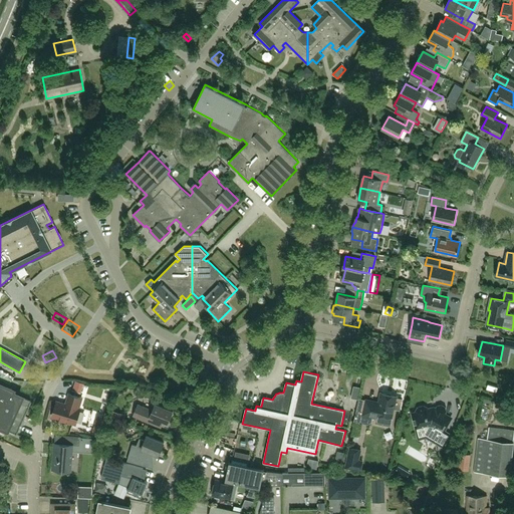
[(0,427),(16,434),(31,401),(11,393),(12,390),(0,384),(0,427)]
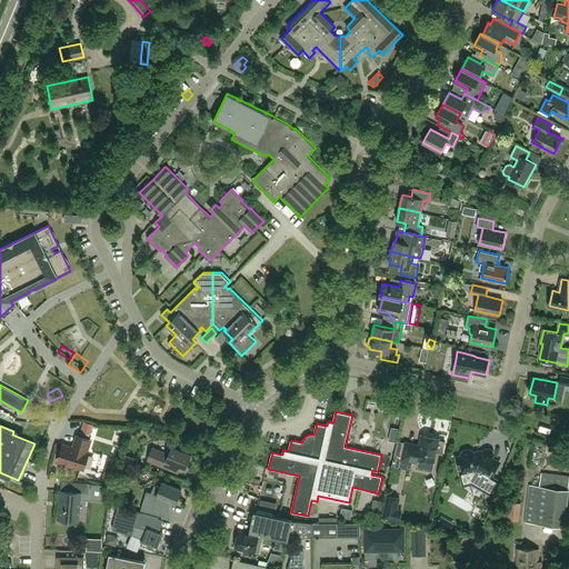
[(406,442),(402,459),(413,461),(417,462),(416,468),(432,471),(435,462),(437,452),(442,453),(446,441),(439,440),(440,438),(421,435),(420,445),(418,446),(413,445),(406,442)]
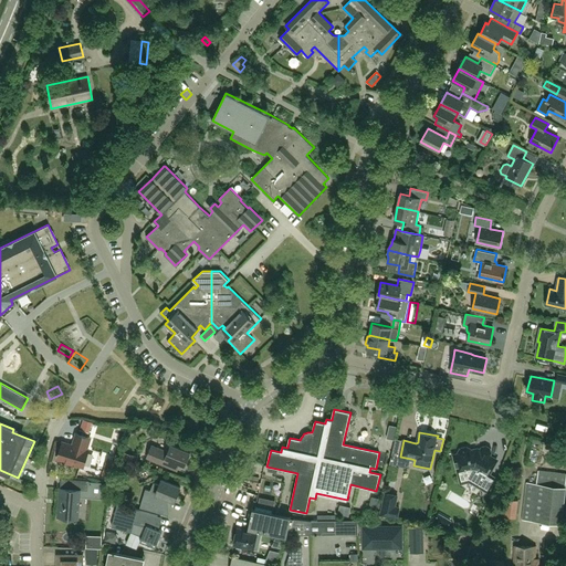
[(86,450),(90,438),(77,435),(73,447),(63,443),(58,459),(84,467),(88,451),(86,450)]
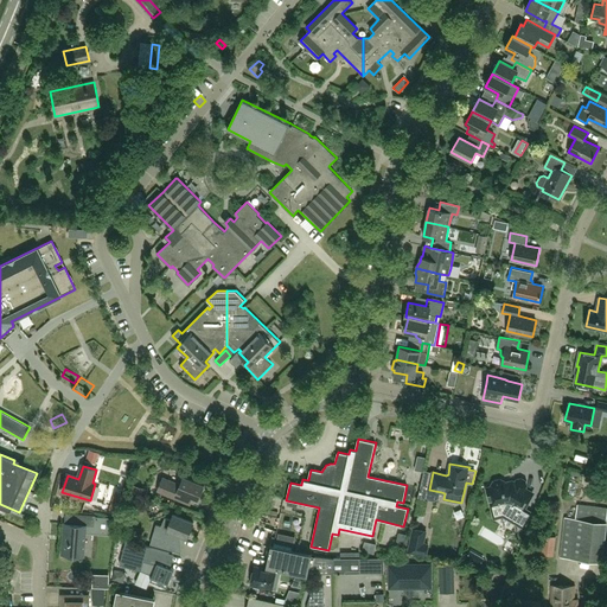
[(184,477),(180,485),(164,478),(158,491),(190,504),(193,497),(198,499),(204,485),(184,477)]
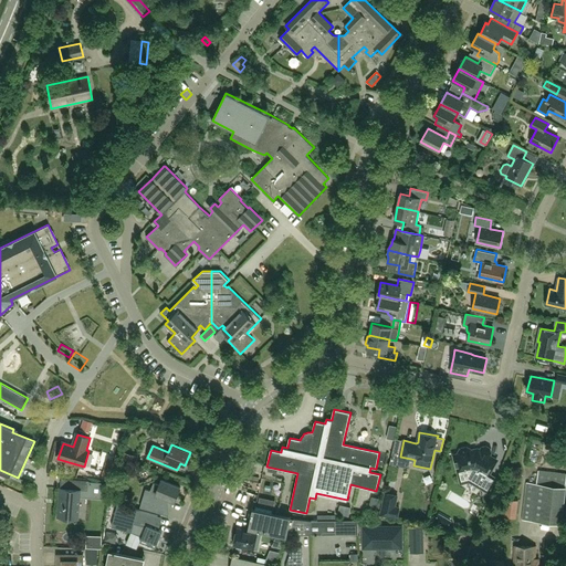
[(456,459),(459,472),(467,470),(469,480),(489,491),(490,489),(488,488),(493,478),(489,474),(496,460),(489,456),(491,452),(490,449),(486,447),(482,448),(480,452),(471,454),(470,450),(467,448),(461,449),(459,452),(460,457),(456,459)]
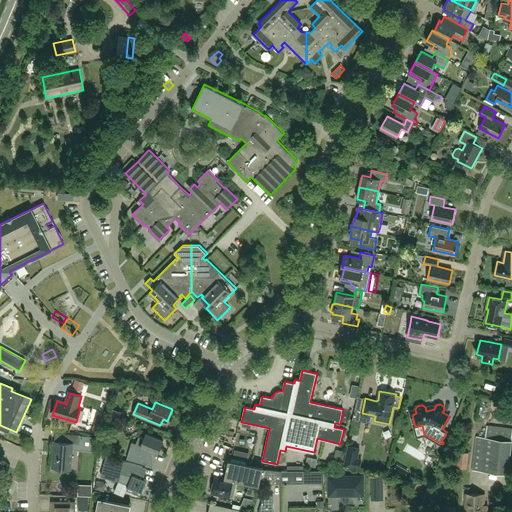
[(123,413),(112,410),(110,416),(121,419),(123,413)]
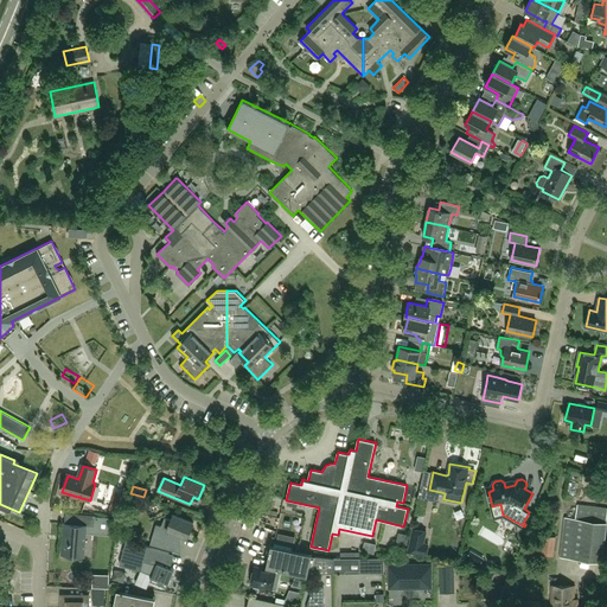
[(126,505),(116,502),(113,513),(122,517),(126,505)]
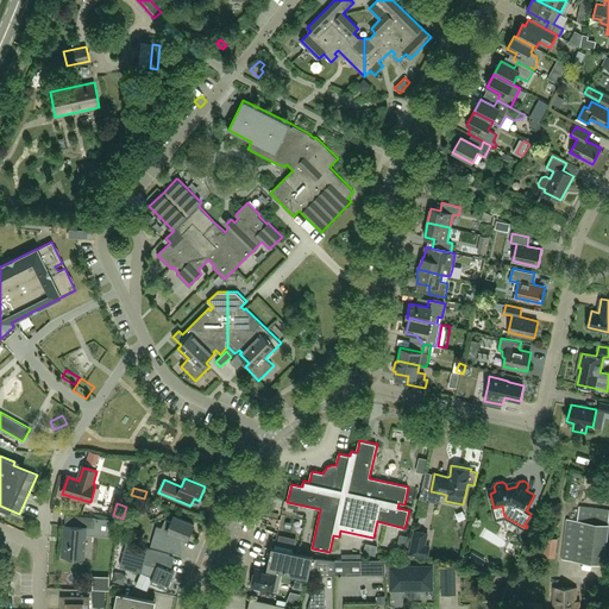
[(608,523),(608,525),(608,522),(608,509),(579,507),(578,520),(566,519),(562,559),(604,564),(608,528),(608,523)]
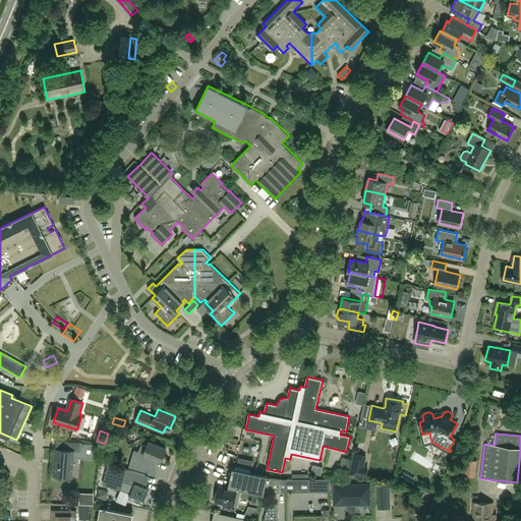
[(56,449),(54,476),(72,477),(73,457),(74,451),(81,452),(80,457),(96,458),(97,444),(82,443),(66,442),(66,450),(56,449)]
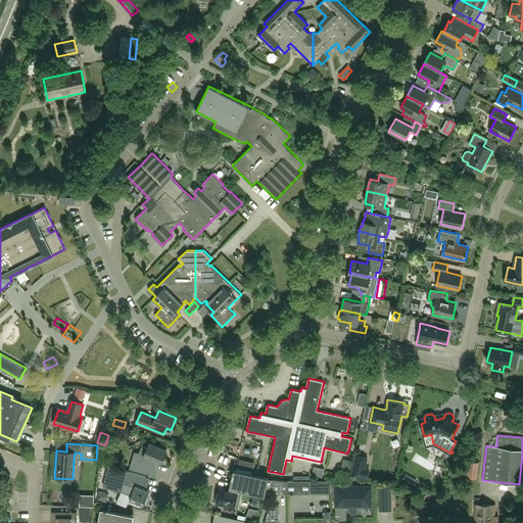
[(149,443),(147,447),(142,445),(139,454),(135,452),(130,469),(152,475),(154,467),(152,463),(153,460),(161,463),(167,450),(149,443)]
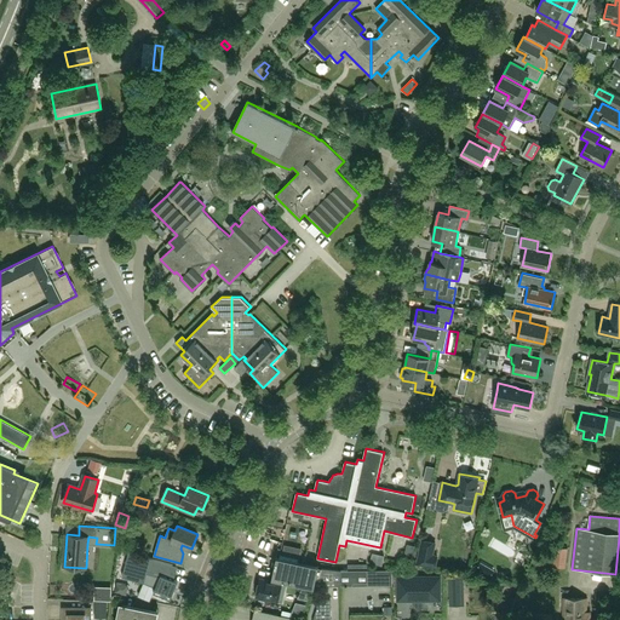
[(417,563),(436,568),(438,556),(434,555),(436,543),(422,539),(417,563)]
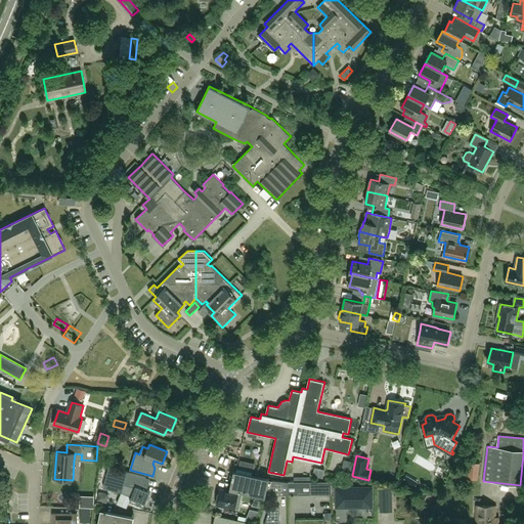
[(241,462),(238,470),(253,473),(254,465),(241,462)]
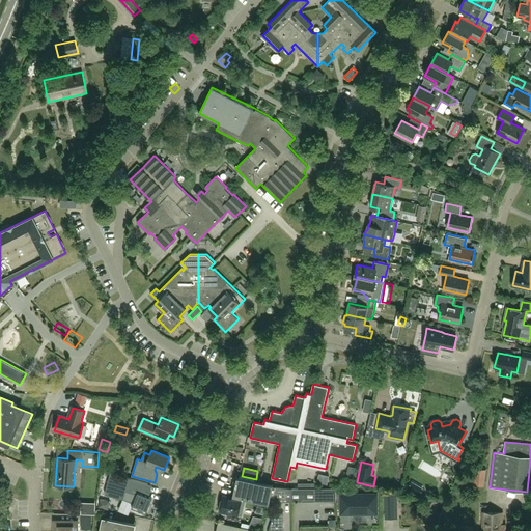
[(484,470),(476,469),(475,477),(483,478),(484,470)]
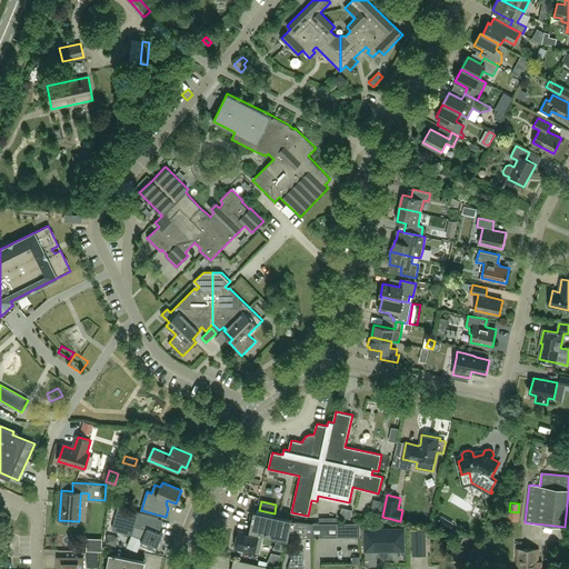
[(141,542),(157,549),(163,533),(160,532),(161,528),(157,527),(159,518),(119,507),(112,529),(132,535),(133,538),(140,540),(143,539),(141,542)]
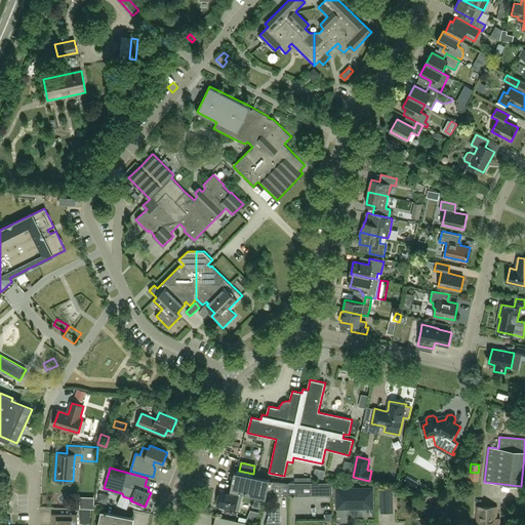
[(230,490),(239,492),(266,497),(270,479),(234,471),(230,490)]
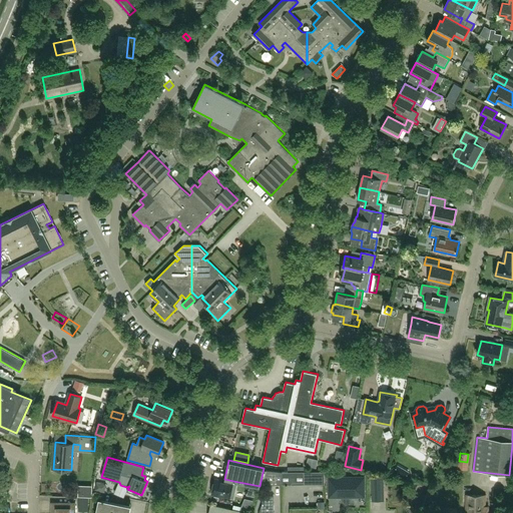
[(283,484),(283,472),(267,470),(261,485),(283,484)]
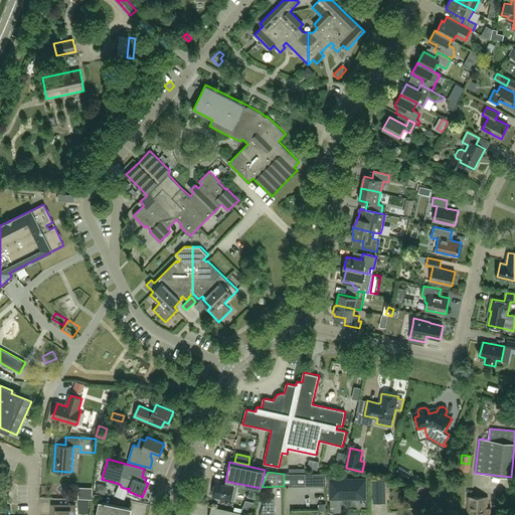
[(284,474),(284,486),(326,486),(326,473),(284,474)]
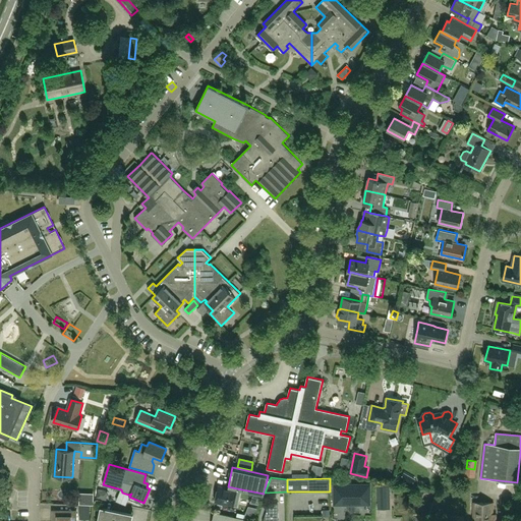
[(349,495),(349,505),(371,504),(370,483),(334,484),(335,495),(349,495)]
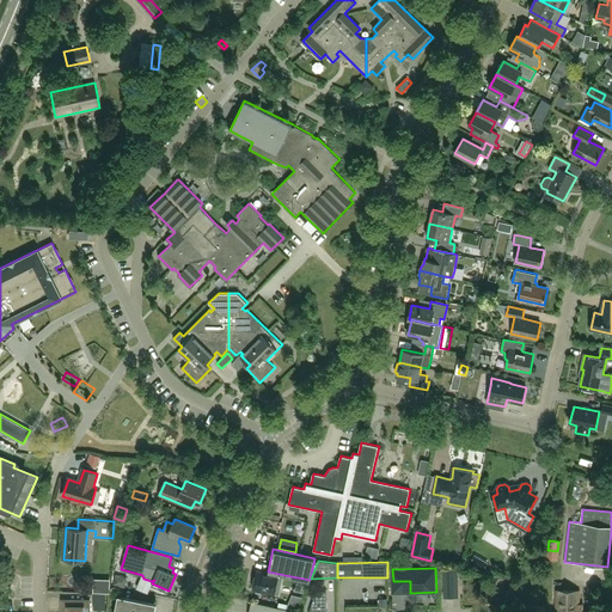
[(257,570),(254,589),(275,594),(279,595),(283,577),(279,576),(279,575),(257,570)]
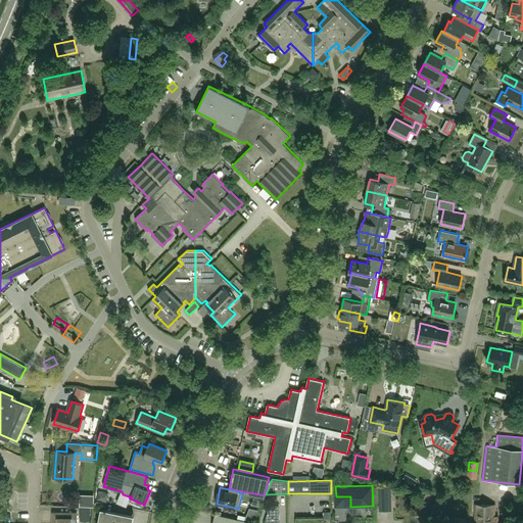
[(108,493),(98,491),(97,500),(107,502),(108,493)]
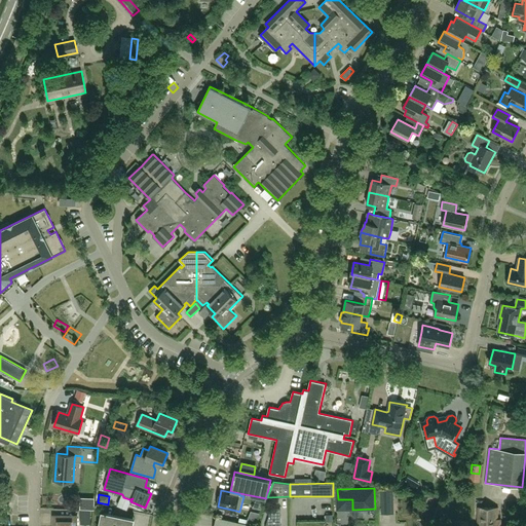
[(382,495),(382,503),(392,502),(392,494),(382,495)]
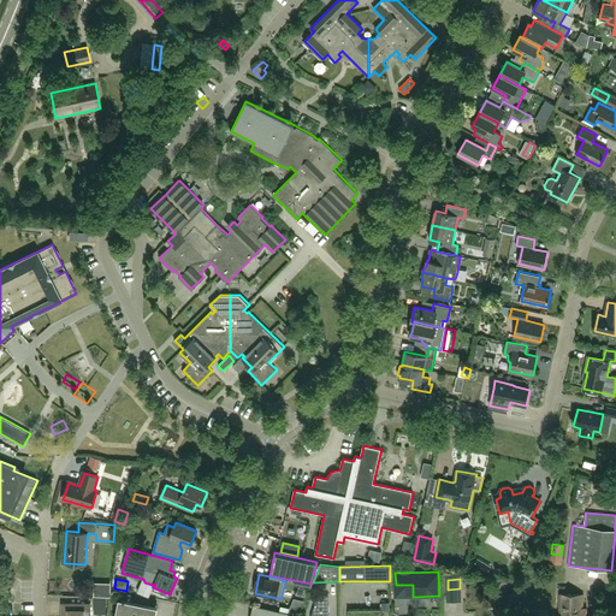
[(586,615),(586,608),(582,608),(582,593),(558,593),(557,615),(586,615)]
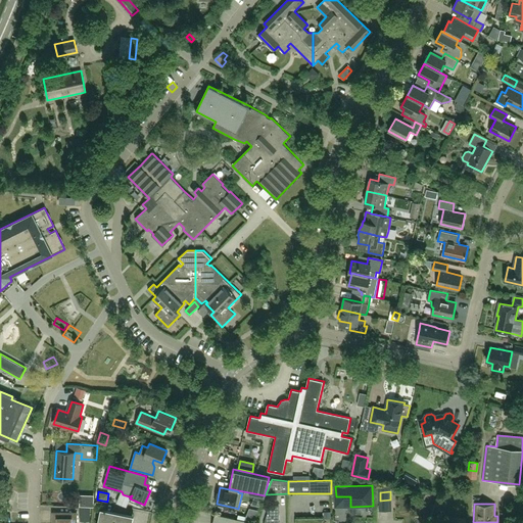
[(270,506),(268,513),(264,522),(279,522),(279,513),(279,508),(279,506),(270,506)]
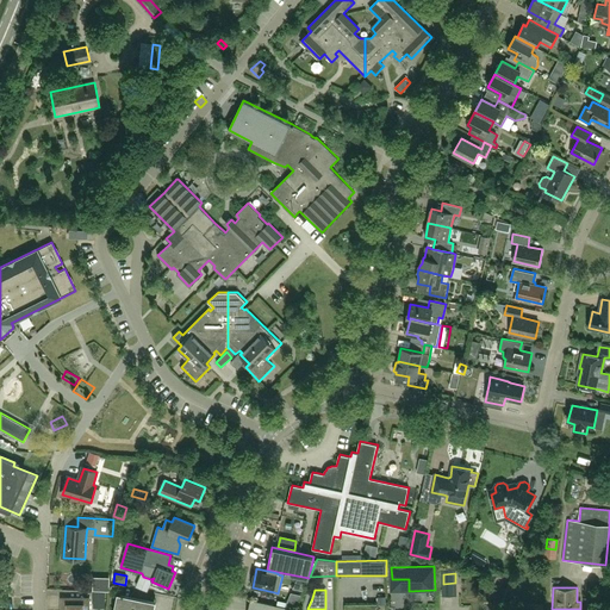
[(105,592),(93,592),(93,608),(105,608),(105,592)]
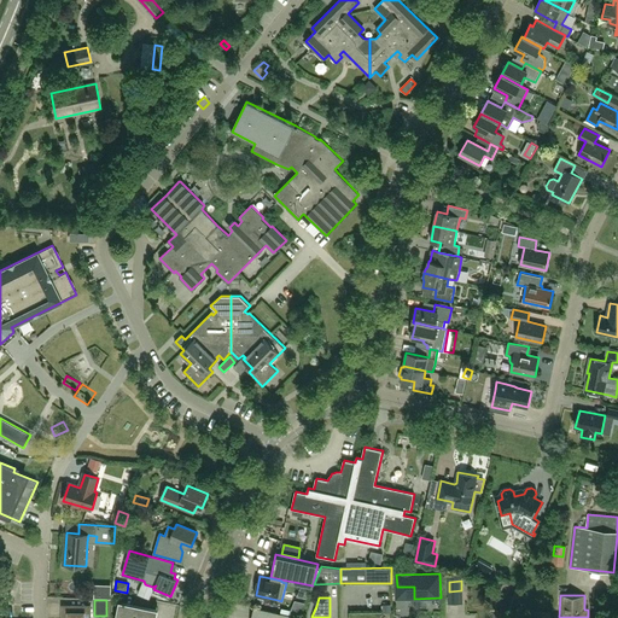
[(157,617),(159,610),(120,601),(116,617),(157,617)]
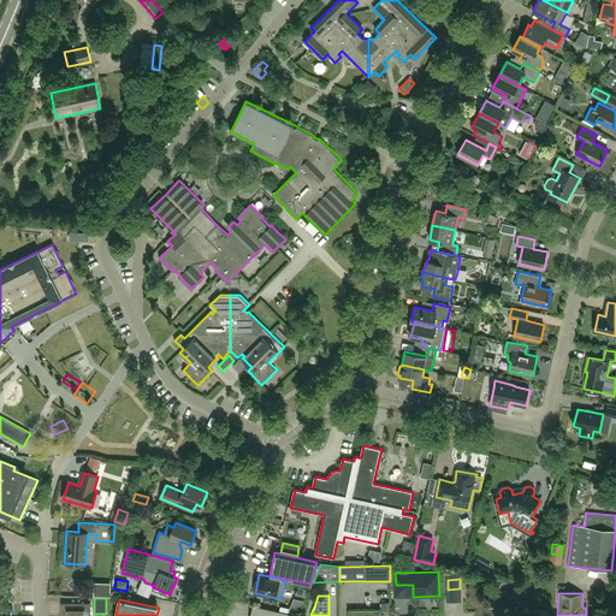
[(64,605),(64,615),(89,615),(89,605),(64,605)]
